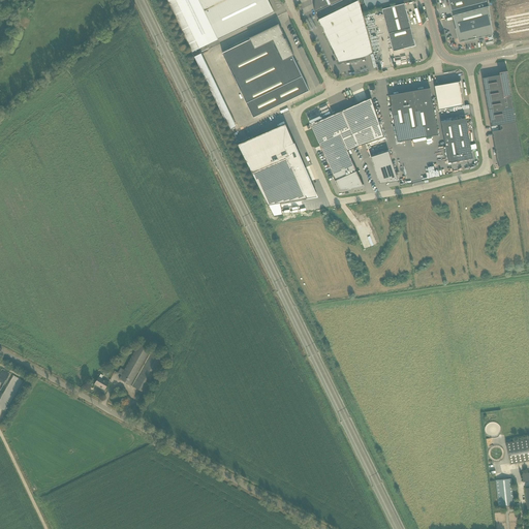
[(163,0),(190,53),(217,39),(197,0),(163,0)]
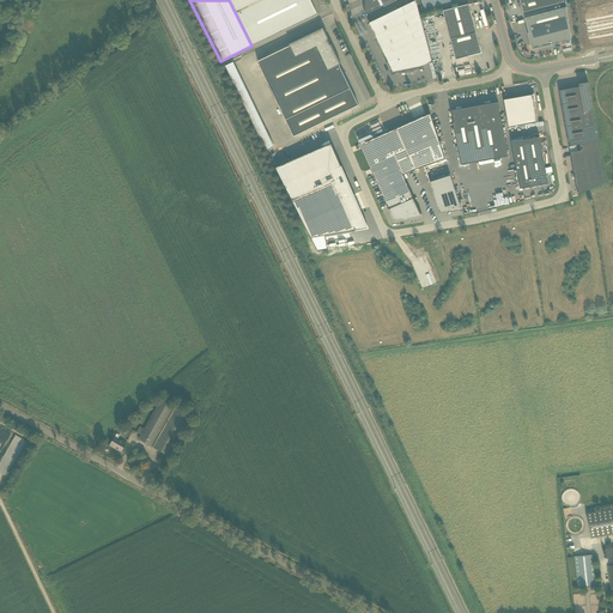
[(229,0),(252,46),(311,17),(316,14),(309,0),(229,0)]
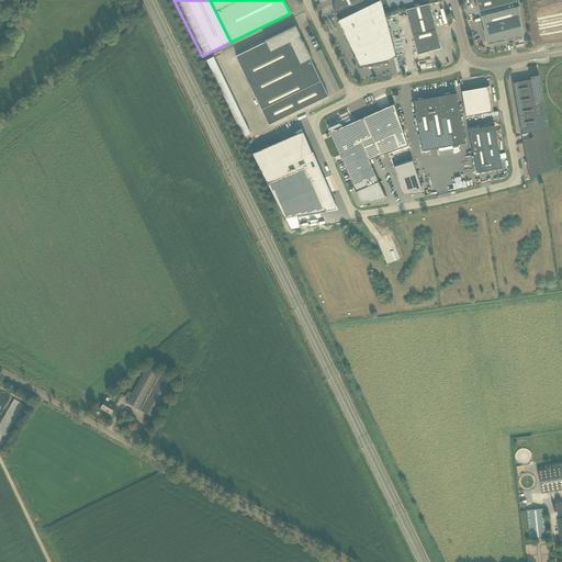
[(335,13),(352,6),(364,0),(335,0),(336,12),(335,13)]
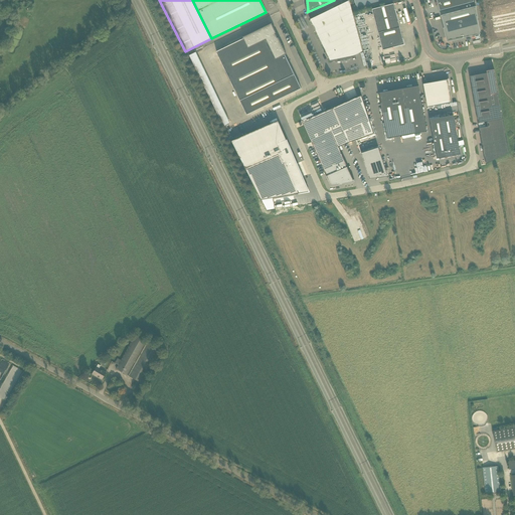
[(355,55),(363,51),(350,0),(310,19),(326,52),(325,53),(328,60),(328,59),(329,59),(329,58),(330,58),(332,58),(333,59),(333,60),(333,61),(356,57),(355,55)]
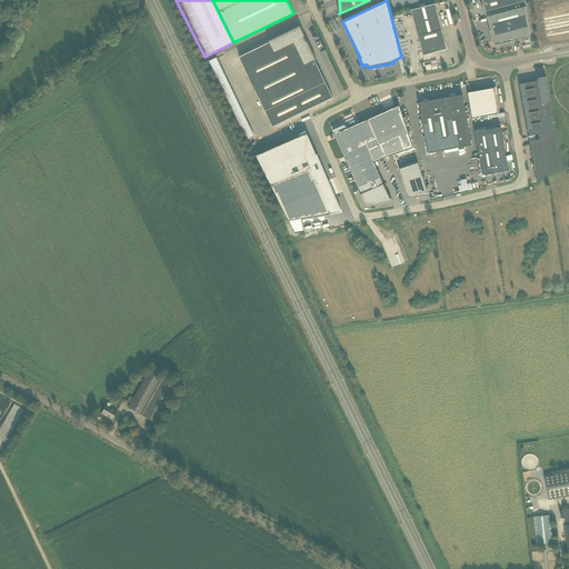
[(522,0),(482,0),(486,12),(523,2),(522,0)]
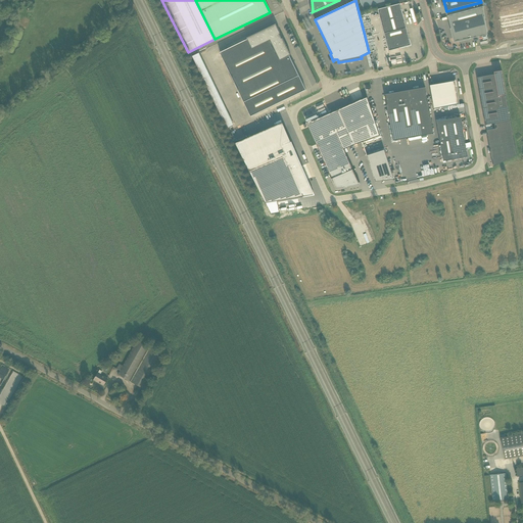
[(383,30),(406,25),(399,4),(378,9),(383,30)]
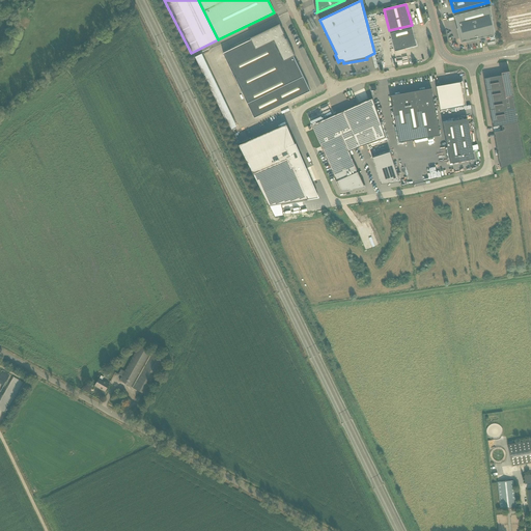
[(490,6),(454,16),(458,29),(460,38),(466,42),(476,38),(477,39),(495,35),(491,6),(490,6)]
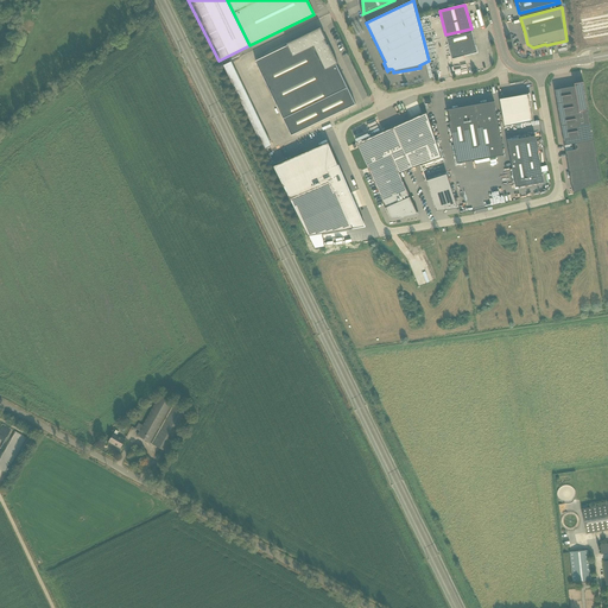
[(607,16),(583,20),(587,37),(607,33),(607,16)]
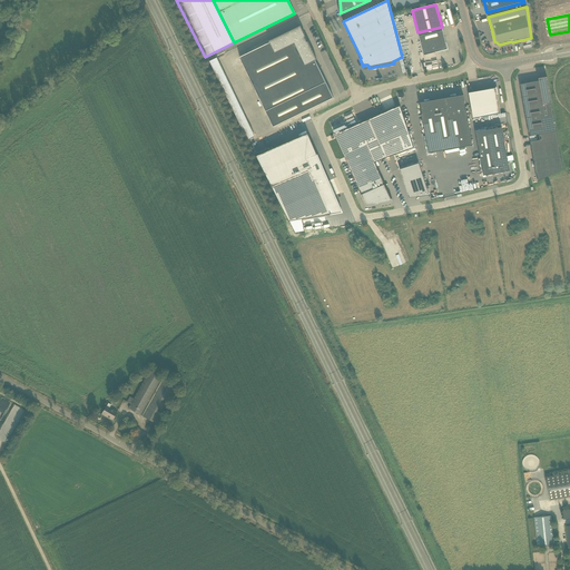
[(239,58),(274,127),(333,98),(315,60),(317,60),(308,41),(307,42),(305,37),(301,26),(269,41),(269,42),(239,58)]
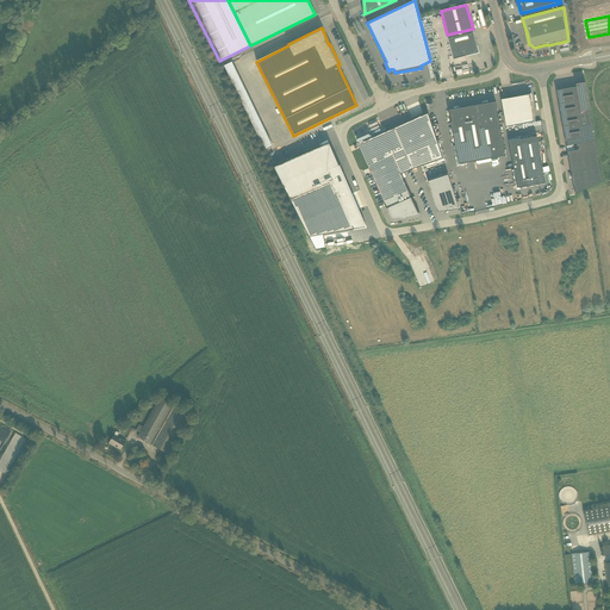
[(477,45),(473,29),(447,35),(454,60),(466,56),(479,53),(477,45)]
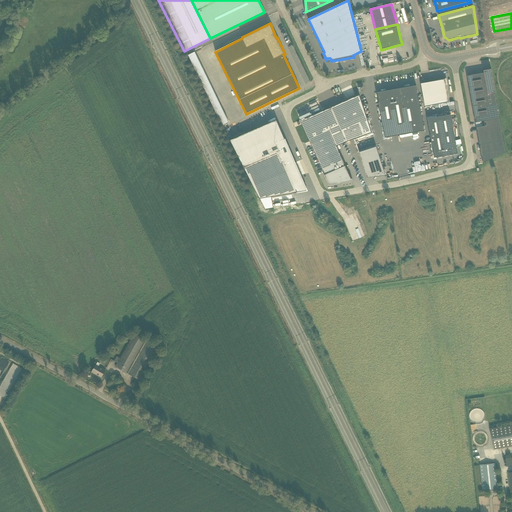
[(218,126),(225,123),(193,51),(186,54),(218,126)]
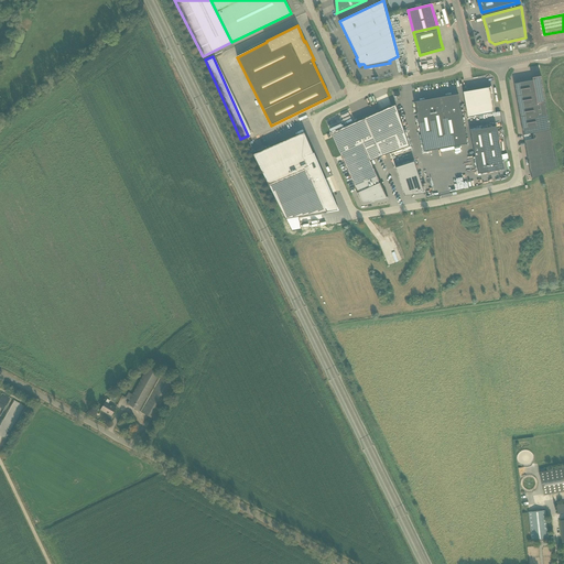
[(533,80),(514,84),(523,134),(532,180),(557,166),(551,130),(542,76),(533,77),(533,80)]
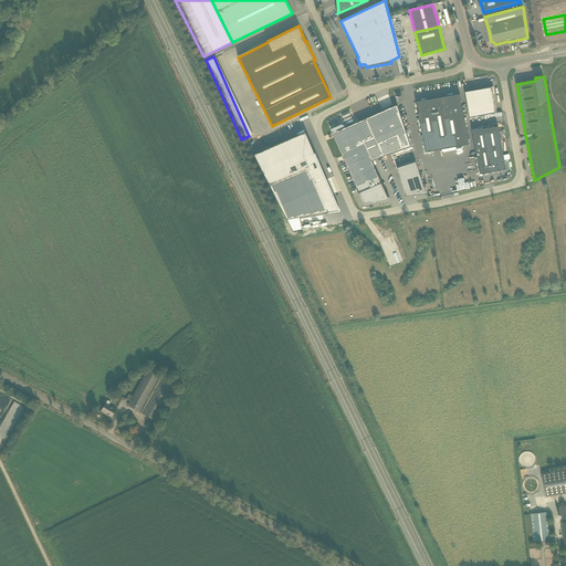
[(482,90),(465,93),(470,117),(498,113),(494,95),(494,94),(493,87),(482,90)]
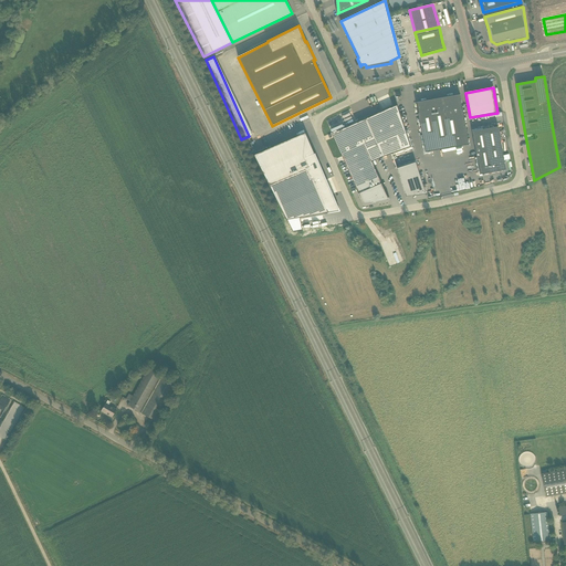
[(448,98),(418,103),(419,113),(426,153),(469,145),(460,94),(447,97),(448,98)]
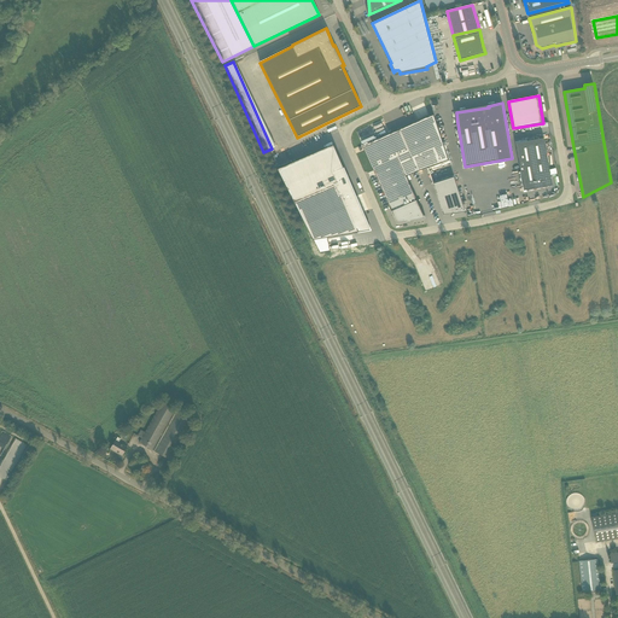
[(363,146),(397,223),(408,221),(408,222),(410,221),(412,221),(425,219),(407,176),(419,172),(449,161),(433,114),(363,146)]
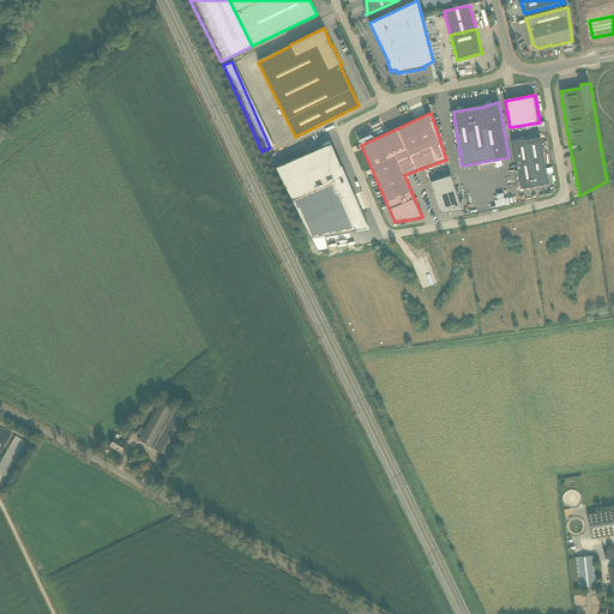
[(541,137),(513,143),(521,190),(535,187),(535,186),(548,184),(547,176),(548,176),(541,137)]
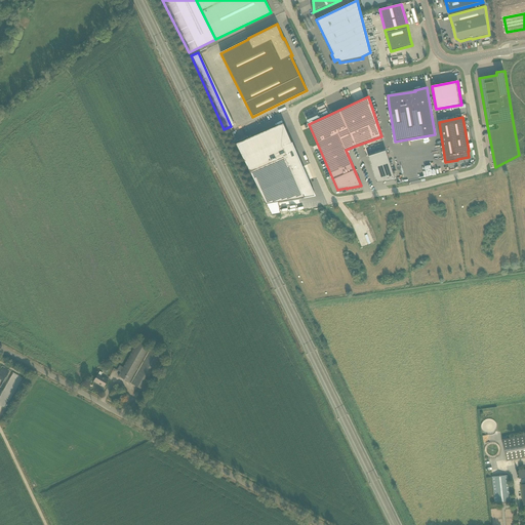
[(284,123),(236,144),(267,203),(315,194),(284,123)]
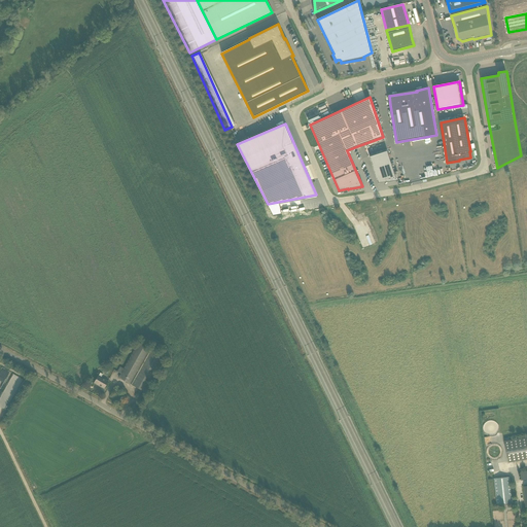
[(387,151),(370,156),(378,183),(396,180),(387,151)]
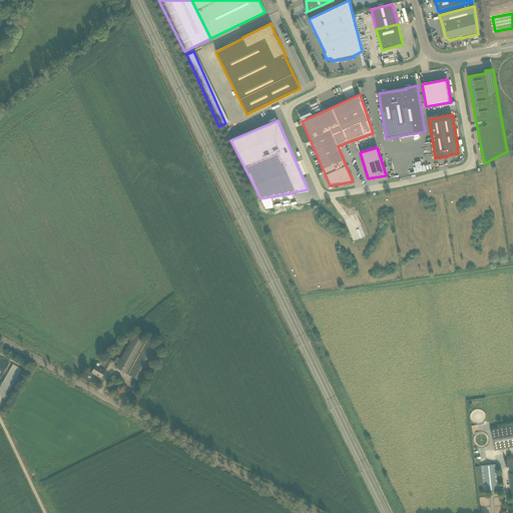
[(117,364),(115,368),(140,381),(142,377),(158,348),(134,334),(117,364)]
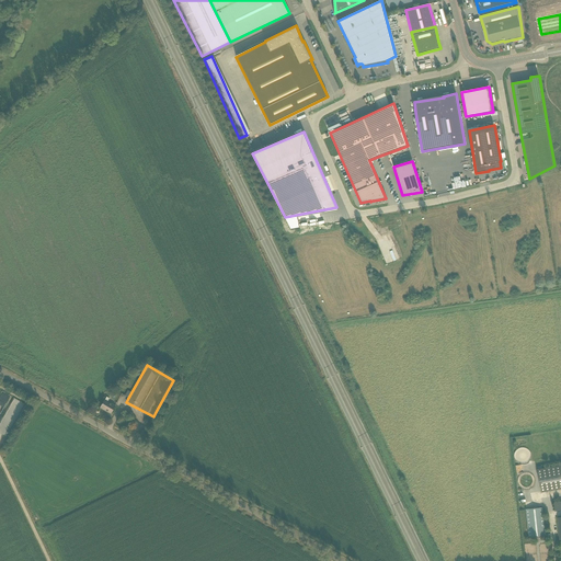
[(12,426),(23,403),(10,397),(11,396),(0,391),(0,420),(1,418),(7,420),(6,421),(9,423),(8,425),(12,426)]
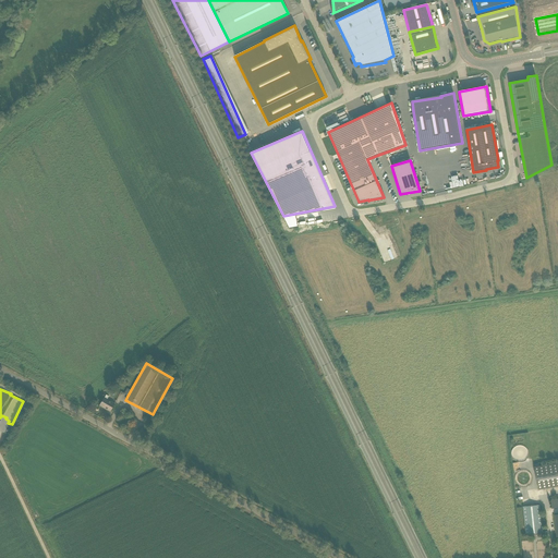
[(109,396),(106,395),(105,398),(104,398),(99,405),(110,411),(114,403),(107,399),(109,396)]
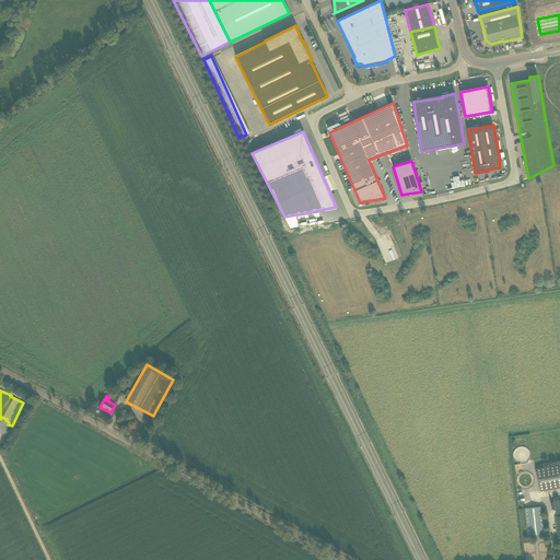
[(559,464),(541,468),(537,468),(540,491),(559,488),(559,464)]
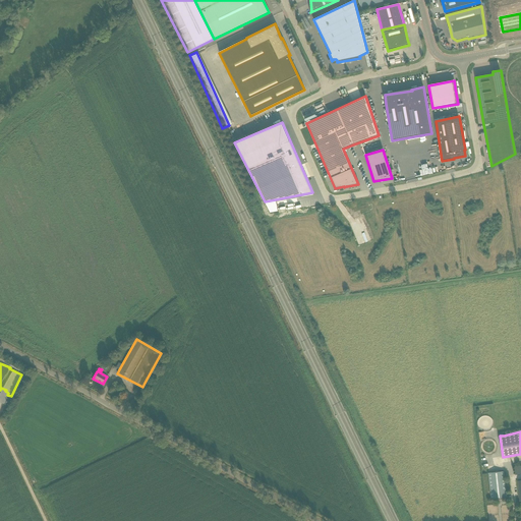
[(491,500),(507,498),(504,471),(488,473),(491,500)]
